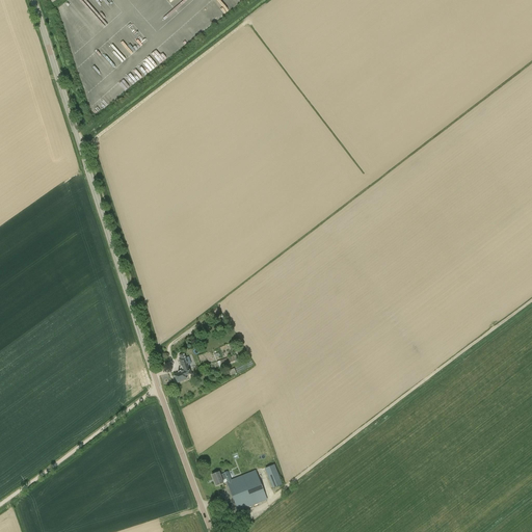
[(211,7),(219,18),(230,8),(222,0),(211,0),(210,1),(213,5),(211,7)]
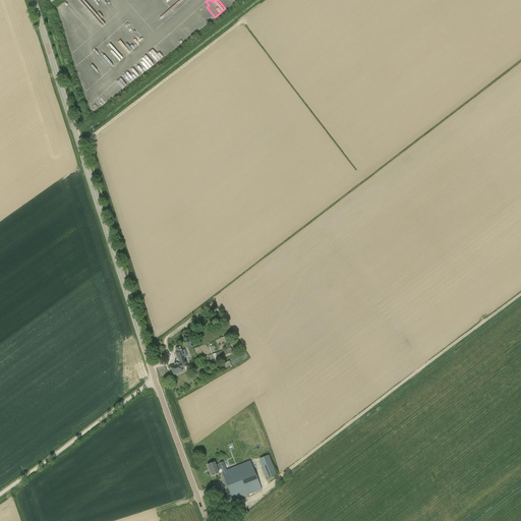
[(166,6),(150,19),(153,23),(169,10),(166,6)]
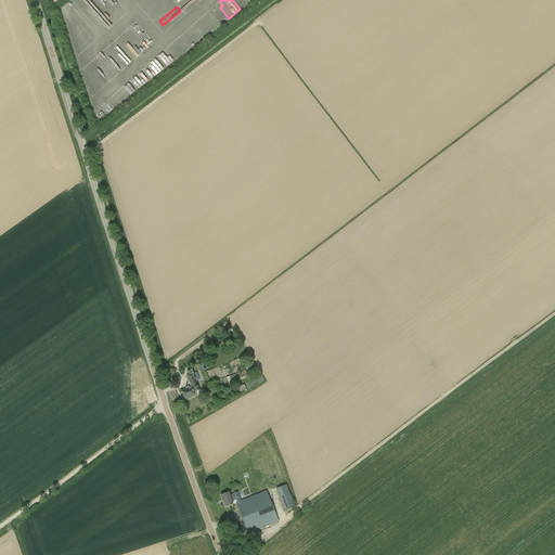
[(195,27),(202,38),(213,30),(211,27),(213,27),(207,20),(203,23),(201,20),(195,24),(196,26),(195,27)]
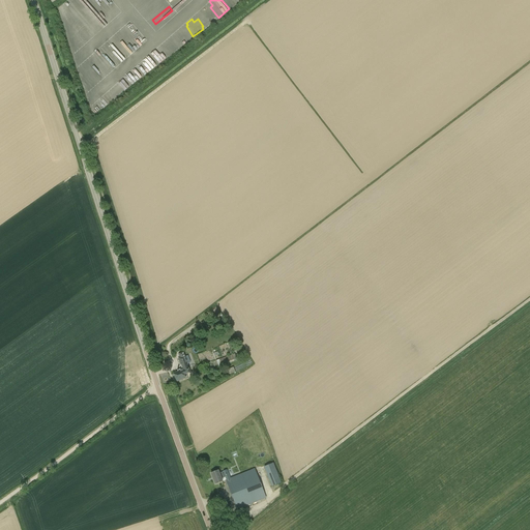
[(144,41),(146,39),(139,30),(136,32),(134,30),(125,26),(110,39),(108,41),(115,50),(114,51),(112,53),(109,51),(107,55),(104,54),(105,52),(104,53),(100,49),(83,63),(82,65),(78,68),(87,80),(96,85),(105,78),(107,75),(141,46),(144,41)]
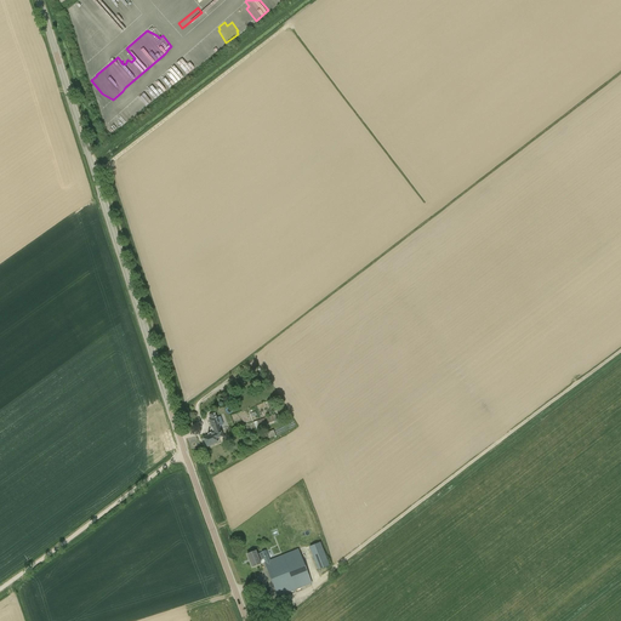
[(222,47),(217,41),(214,44),(212,41),(209,44),(205,40),(197,46),(206,58),(222,47)]
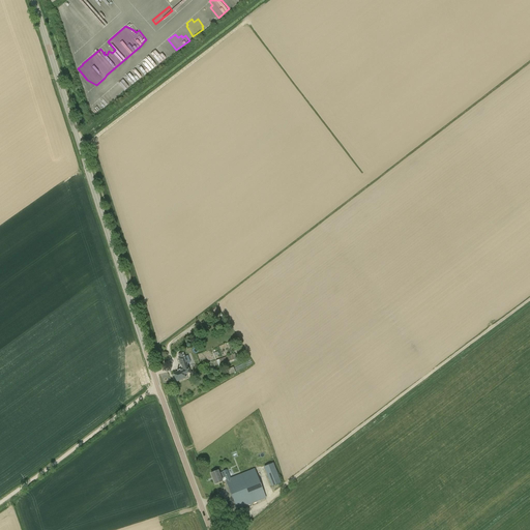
[(143,63),(144,70),(157,70),(156,55),(147,55),(148,59),(144,59),(144,63),(143,63)]
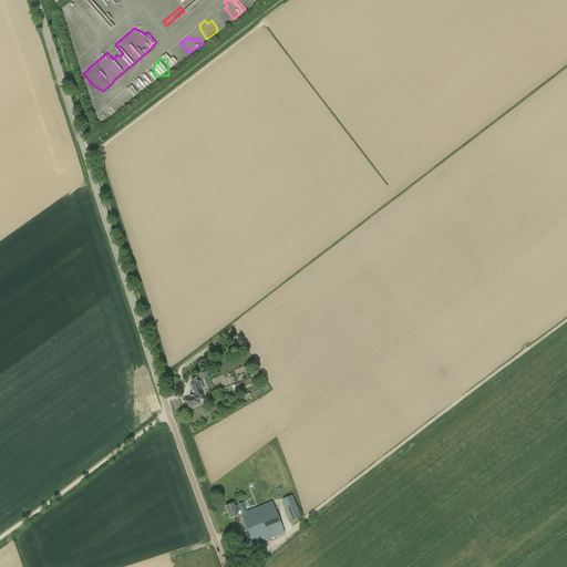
[(107,117),(122,106),(116,99),(102,110),(107,117)]
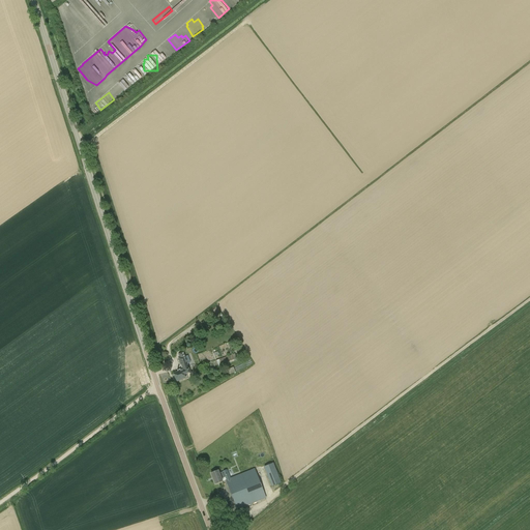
[(186,379),(184,376),(192,373),(183,353),(178,355),(179,358),(178,359),(182,371),(174,374),(177,382),(186,379)]
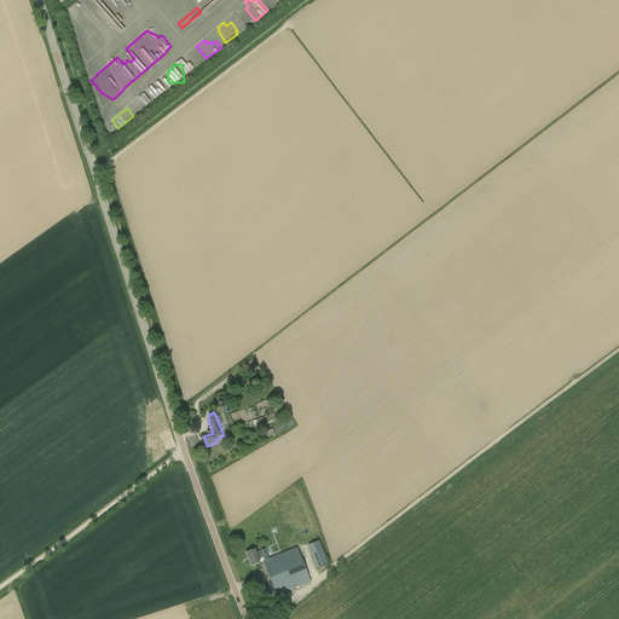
[(266,423),(277,420),(275,412),(264,417),(266,423)]
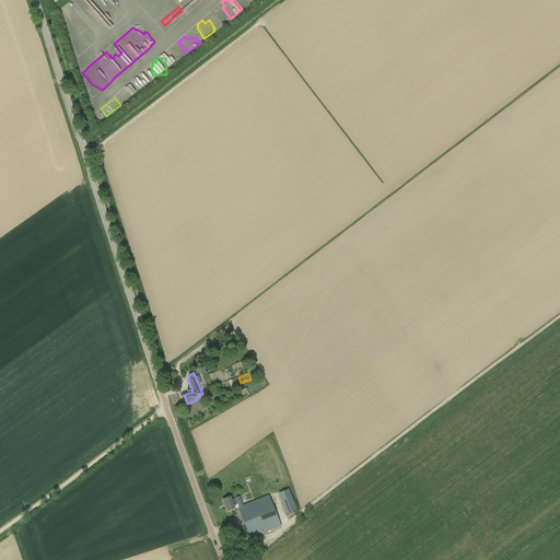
[(289,489),(279,493),(287,515),(298,511),(289,489)]
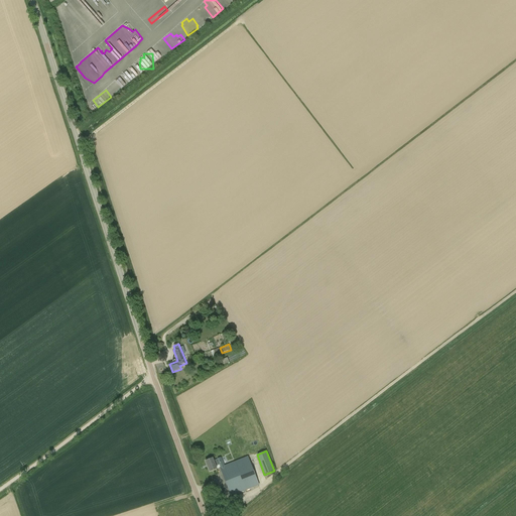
[(217,469),(216,467),(219,465),(220,468),(231,496),(259,485),(248,457),(224,466),(221,458),(217,460),(214,462),(213,459),(205,462),(210,472),(217,469)]
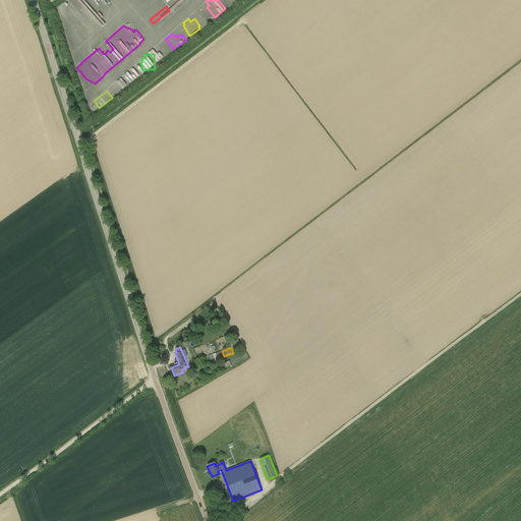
All buildings are outlined.
